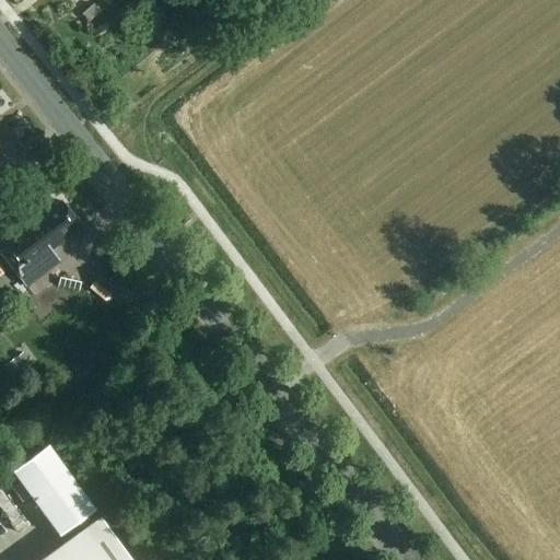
[(59,207),(53,197),(45,203),(48,209),(0,246),(30,286),(60,263),(53,252),(83,228),(66,203),(59,207)]
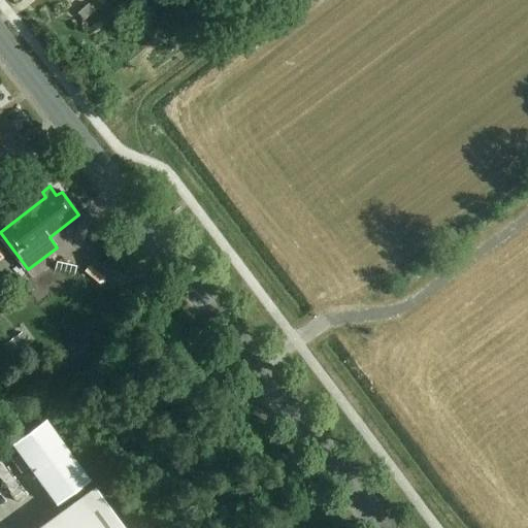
[(21,350),(30,343),(23,332),(13,338),(21,350)]
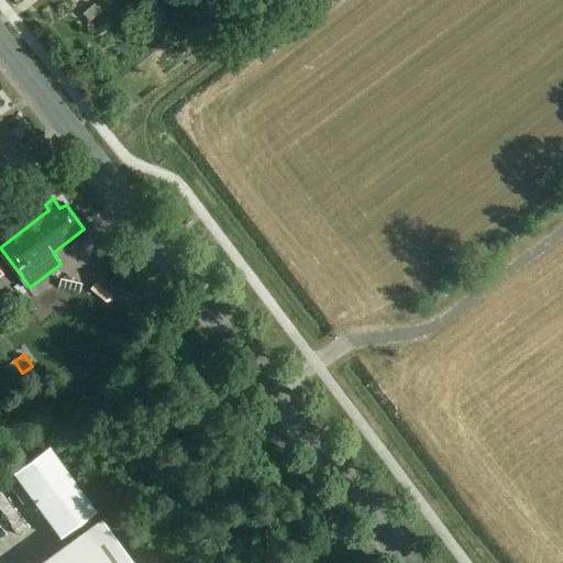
[(61,539),(97,512),(50,448),(12,474),(61,539)]
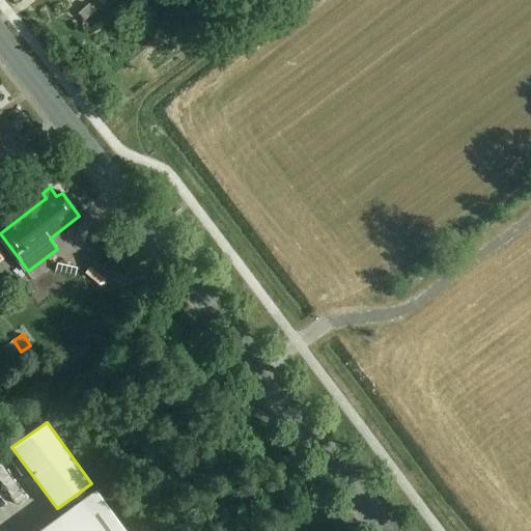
[(3,478),(0,480),(0,490),(17,514),(24,509),(3,478)]
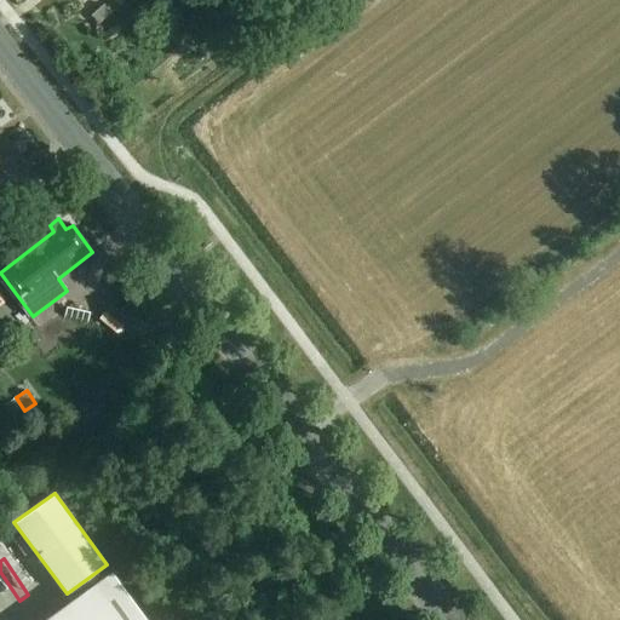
[(145,619),(110,572),(44,619),(145,619)]
